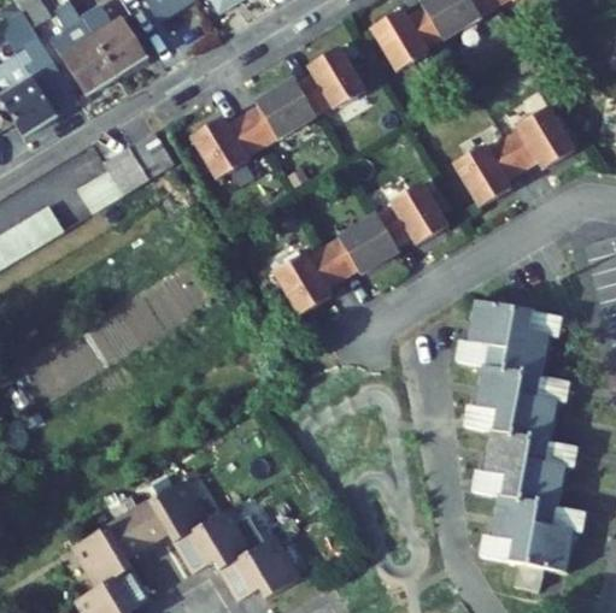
[(11,0),(0,7),(0,13),(5,21),(6,21),(22,10),(16,0),(11,0)]
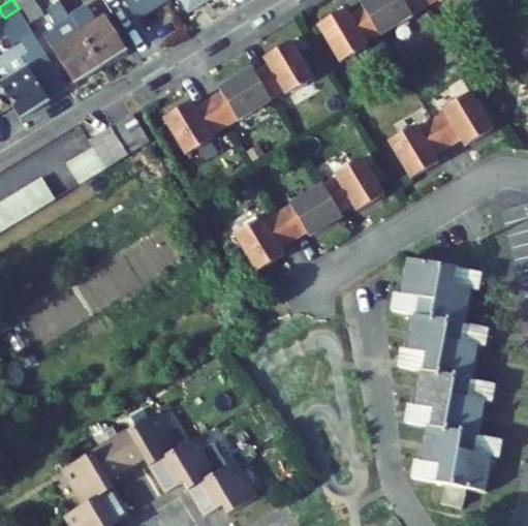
[(19,8),(27,22),(43,12),(34,0),(13,0),(19,8)]
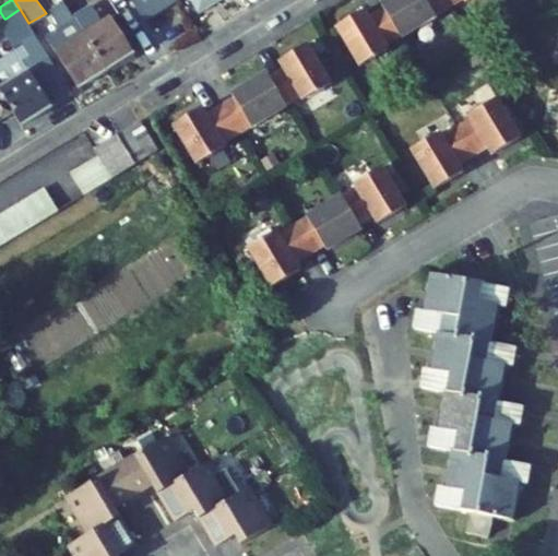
[(78,87),(106,69),(106,68),(73,18),(63,0),(49,9),(60,26),(45,35),(55,51),(78,87)]
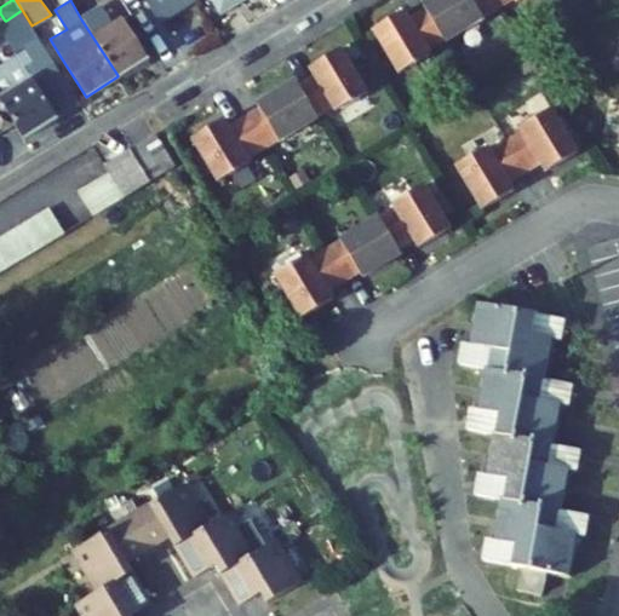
[(148,0),(160,17),(187,0),(148,0)]
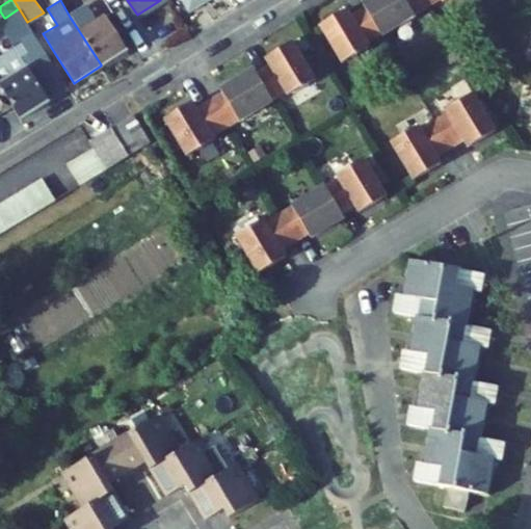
[(182,0),(183,2),(189,11),(206,0),(182,0)]
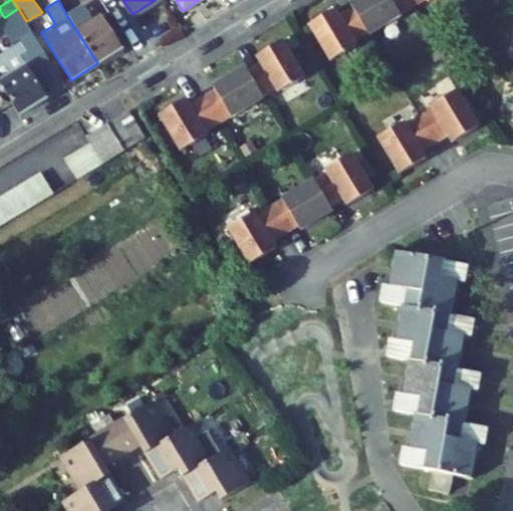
[(412,4),(410,0),(351,0),(349,1),(351,5),(367,31),(412,4)]
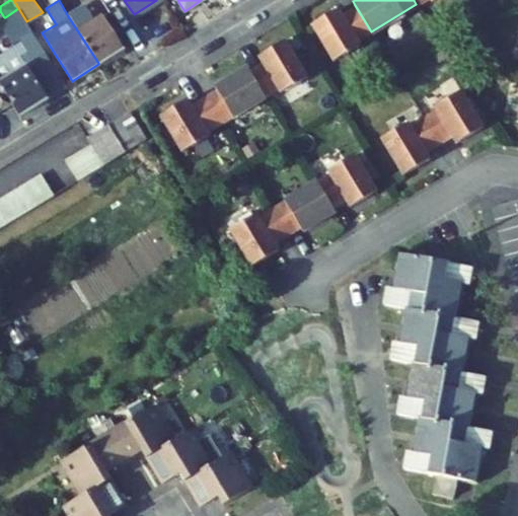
[(68,16),(98,63),(124,48),(103,14),(94,19),(86,5),(68,16)]
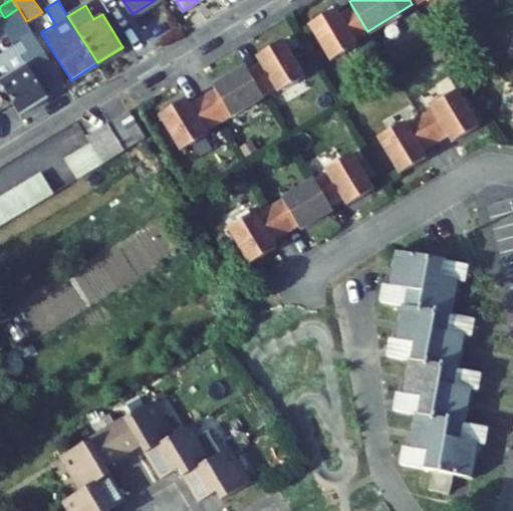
[(334,6),(307,22),(329,58),(356,42),(354,39),(367,31),(351,5),(338,12),(334,6)]
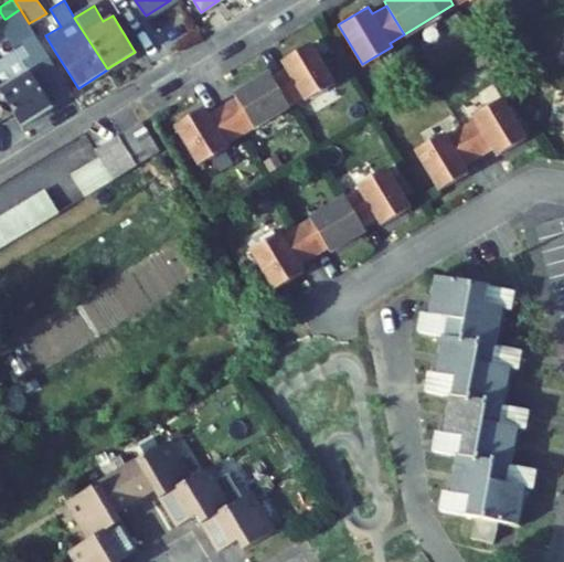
[(29,23),(20,9),(6,19),(25,50),(0,65),(0,89),(12,110),(21,125),(72,92),(49,56),(29,23)]
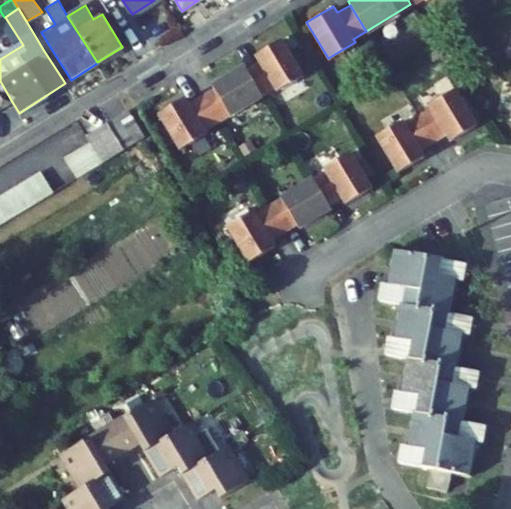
[(303,74),(281,37),(254,54),(258,60),(245,68),(261,94),(274,87),(276,90),(303,74)]
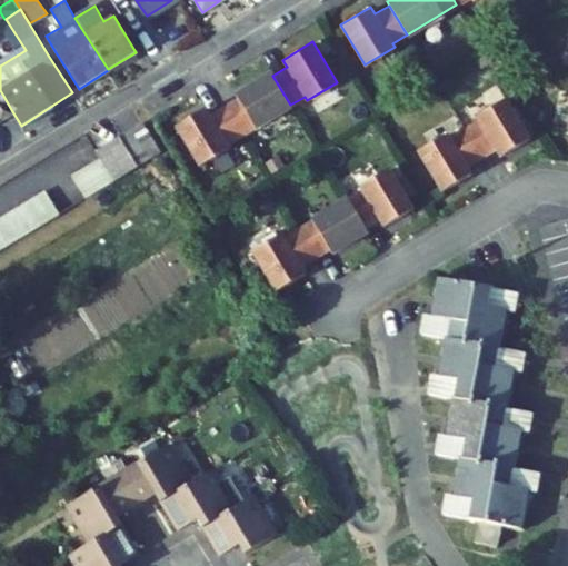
[(72,92),(79,89),(56,52),(49,57),(72,92)]
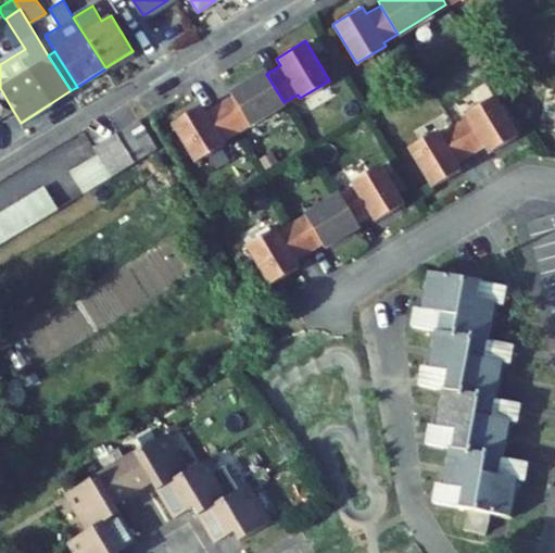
[(232,95),(218,103),(236,133),(284,102),(266,74),(264,71),(230,91),(232,95)]
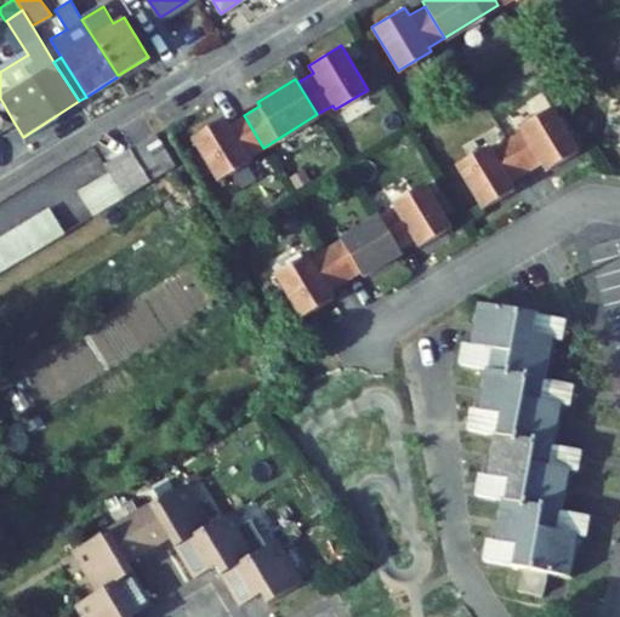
[(0,129),(13,121),(0,98),(0,129)]
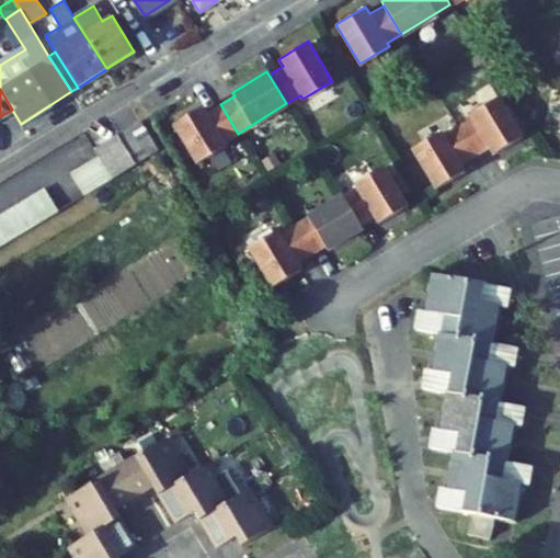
[(457,125),(473,154),(488,145),(492,152),(522,135),(498,95),(469,113),(470,116),(457,125)]
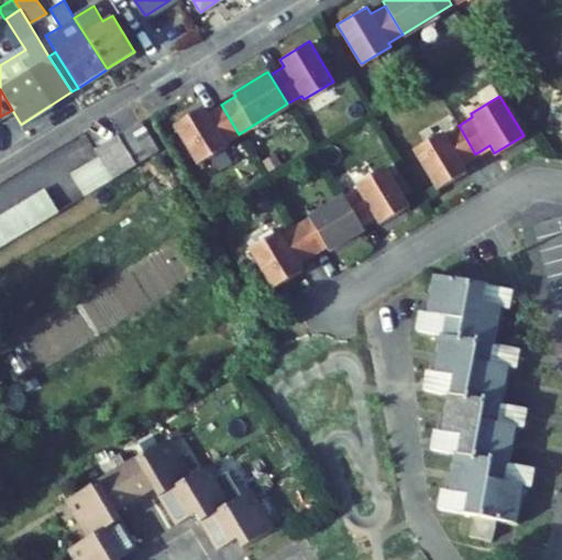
[(202,106),(173,124),(197,164),(227,146),(224,142),(239,134),(221,105),(207,113),(202,106)]
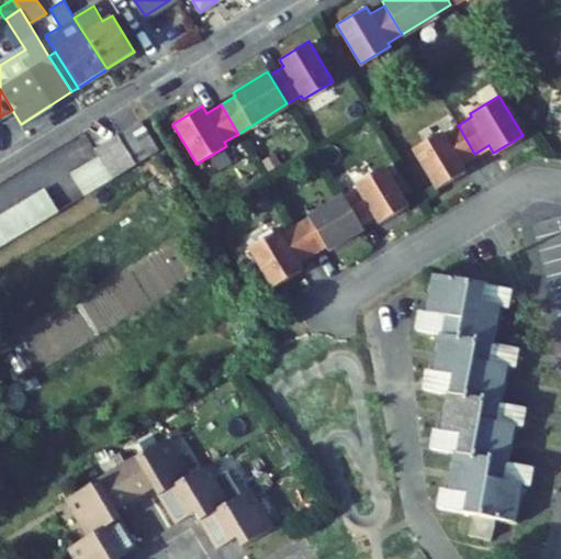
[(118,133),(135,163),(157,148),(139,120),(118,133)]
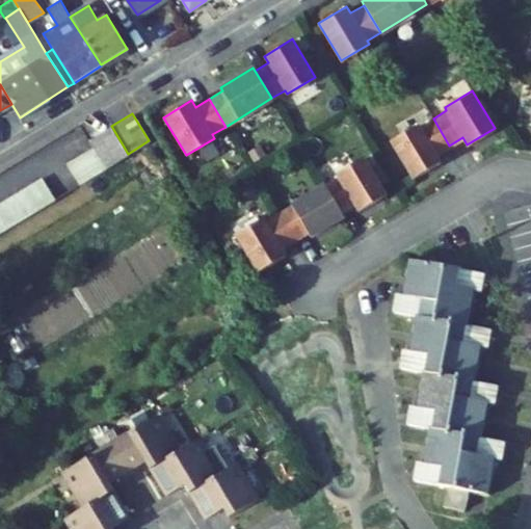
[(449,146),(433,118),(420,127),(418,123),(390,140),(413,178),(441,161),(436,154),(449,146)]
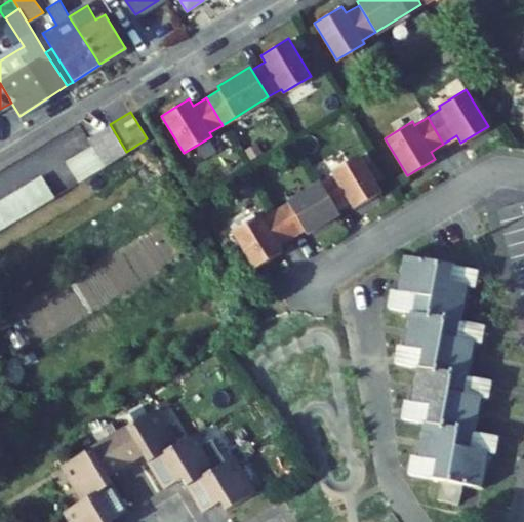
[(105,164),(126,152),(110,124),(88,136),(105,164)]
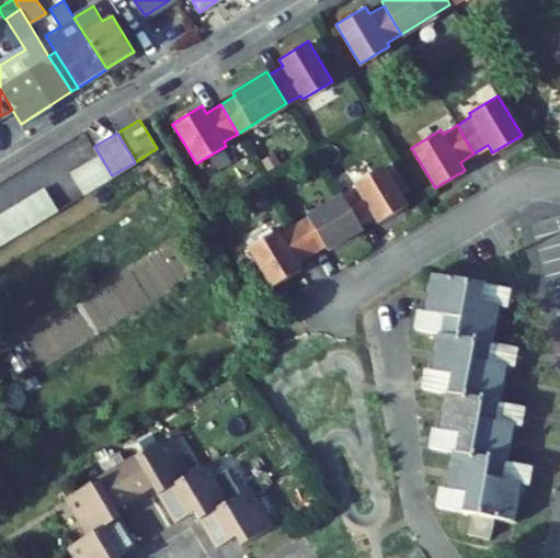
[(99,154),(84,162),(98,184),(112,175),(99,154)]
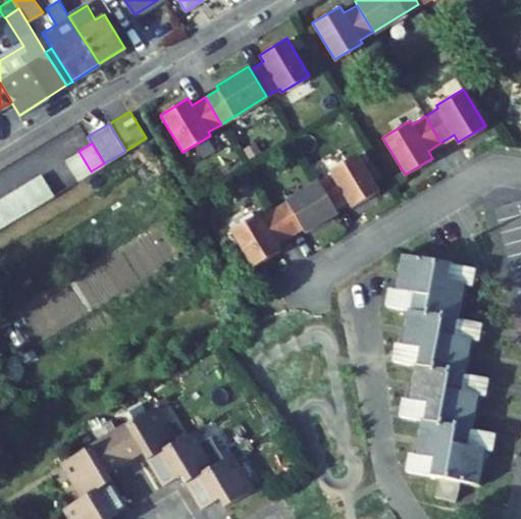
[(65,158),(77,179),(91,171),(79,151),(65,158)]
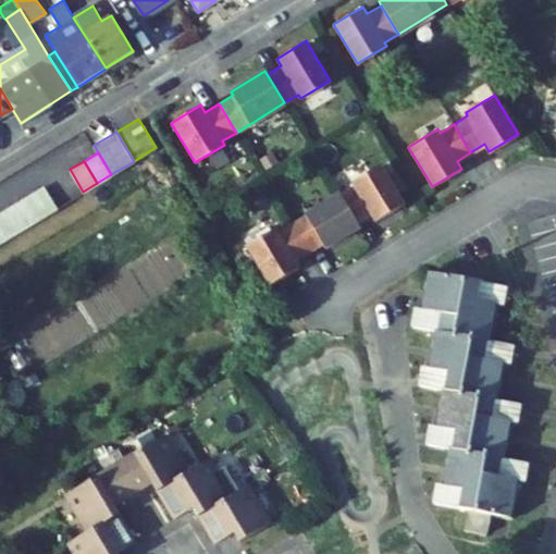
[(375,220),(404,202),(380,163),(351,182),(354,185),(340,193),(357,222),(371,213),(375,220)]
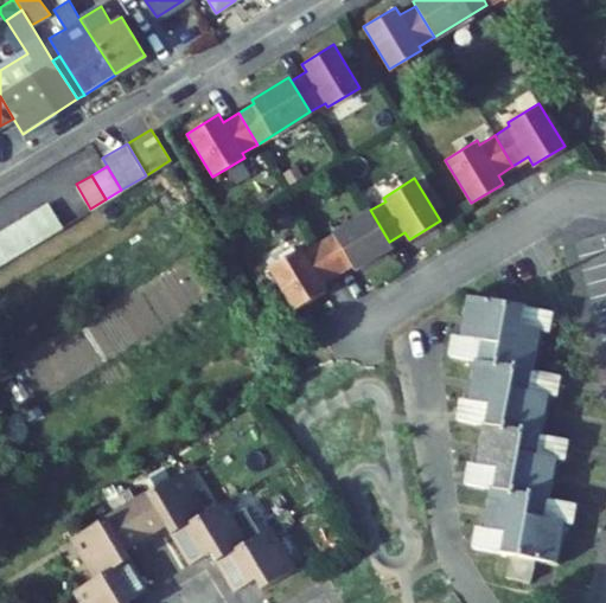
[(62,225),(48,201),(31,211),(46,236),(62,225)]
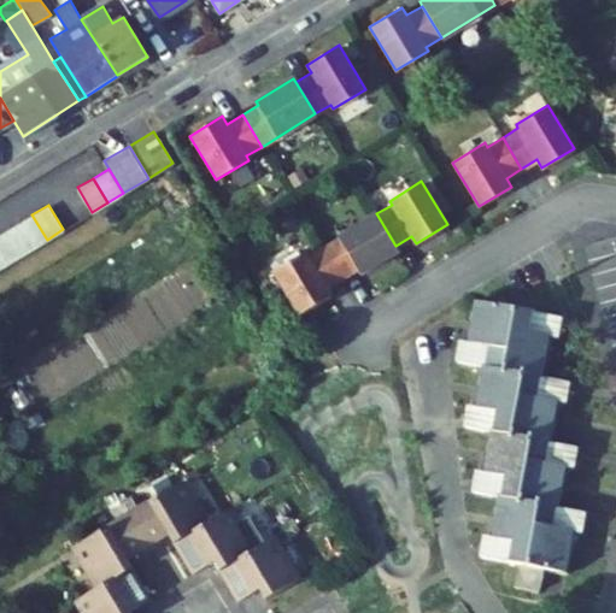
[(357,269),(359,272),(398,249),(396,246),(376,213),(323,247),(342,278),(357,269)]
